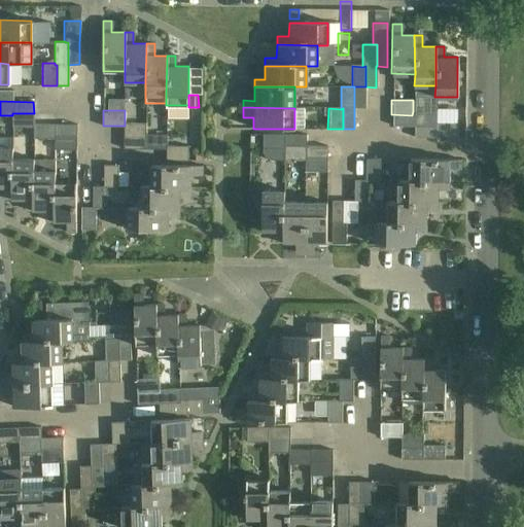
[(412,115),(391,114),(391,127),(413,127),(434,127),(434,123),(434,111),(413,111),(412,115)]
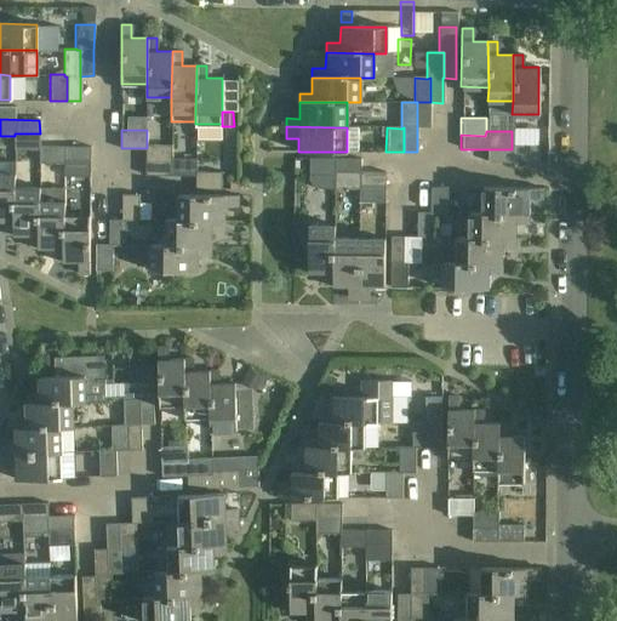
[(12,152),(36,152),(40,152),(40,146),(40,134),(15,134),(15,136),(12,136),(12,152)]
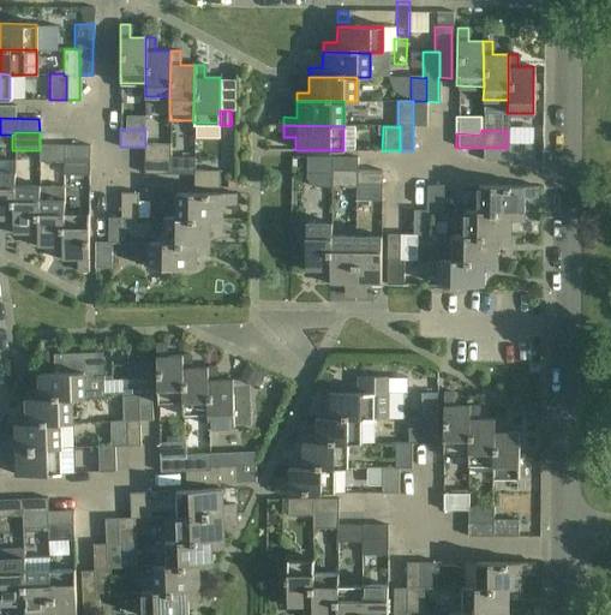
[(169,160),(169,155),(169,143),(145,143),(145,147),(144,147),(144,160),(169,160)]
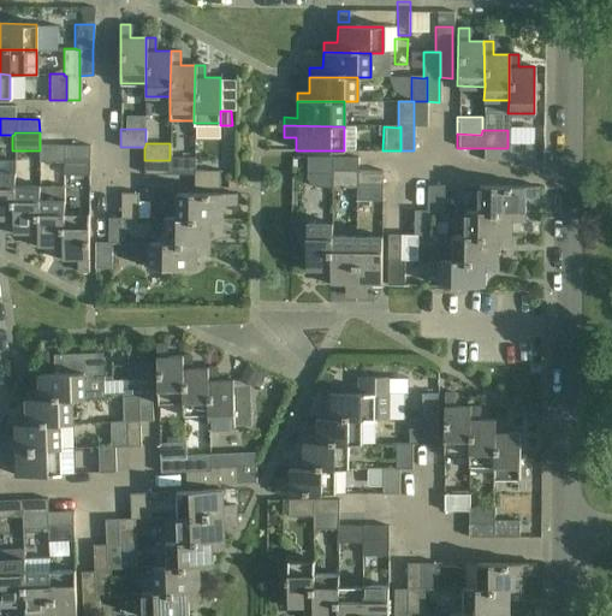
[(482,159),(533,160),(533,143),(507,143),(507,148),(482,148),(482,159)]
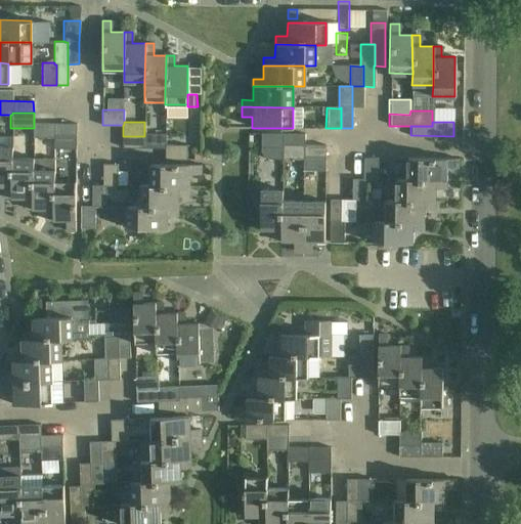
[(75,123),(54,123),(34,123),(34,128),(31,128),(31,137),(52,137),(52,135),(75,135),(75,123)]
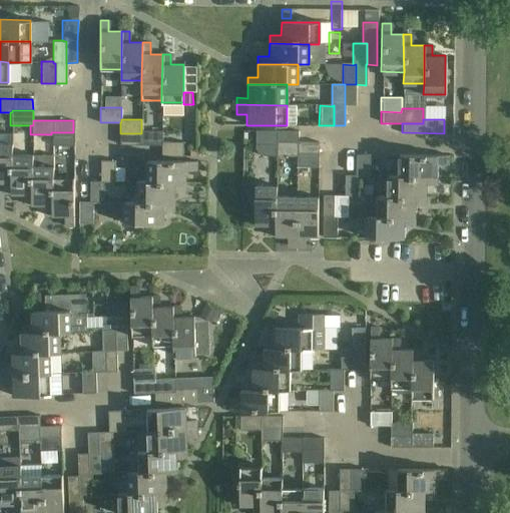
[(141,143),(162,143),(163,143),(163,142),(162,129),(141,129),(141,133),(120,133),(120,143),(141,143)]
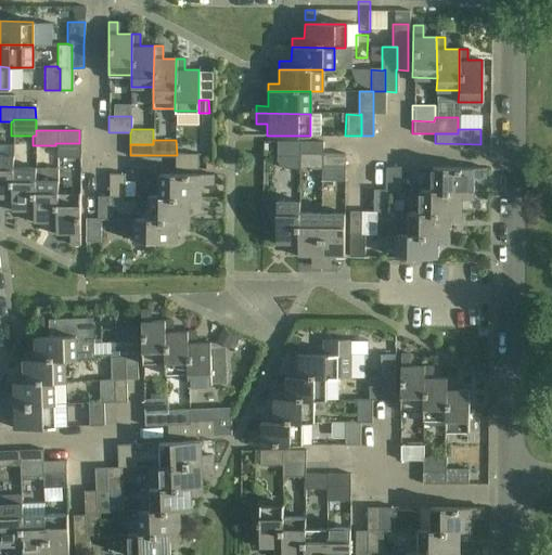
[(276,157),(297,157),(297,153),(322,153),(322,142),(276,142),(276,157)]
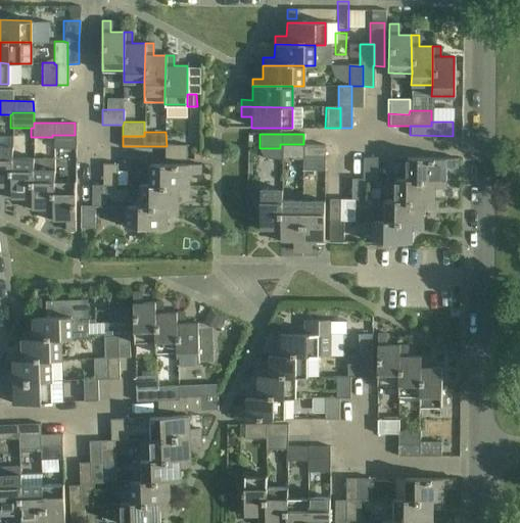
[(52,148),(75,148),(75,135),(52,135),(52,137),(52,148)]
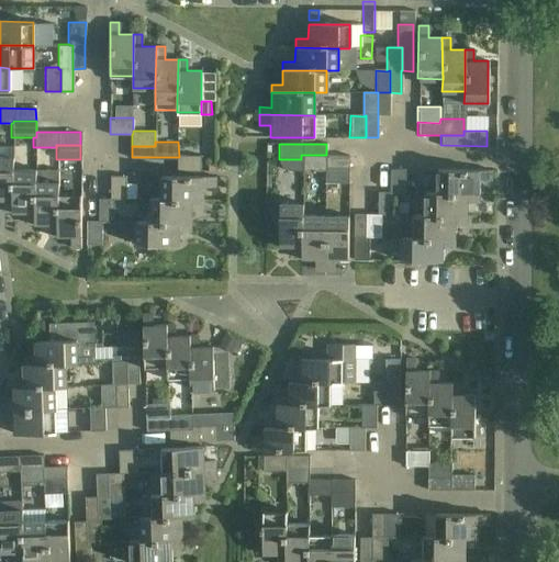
[(12,146),(0,146),(0,200),(4,200),(4,210),(12,210),(12,171),(12,158),(12,146)]
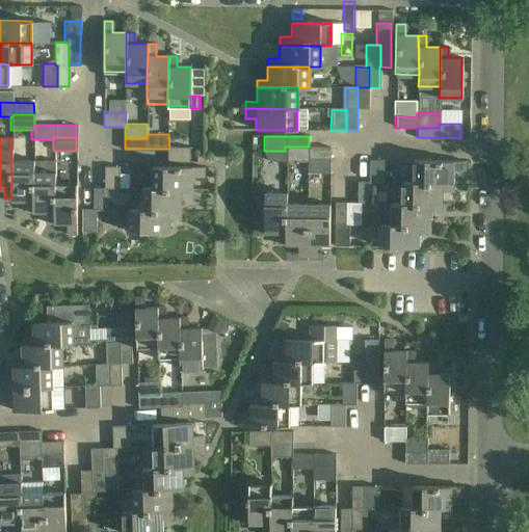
[(285,147),(285,151),(285,161),(307,161),(307,158),(331,159),(331,148),(309,148),(309,147),(285,147)]
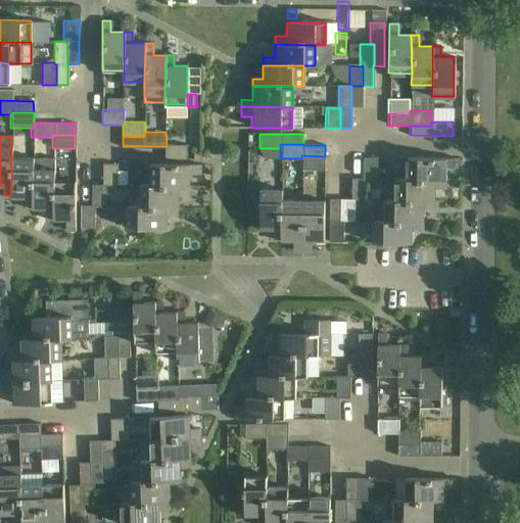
[(188,145),(168,145),(167,145),(167,146),(166,146),(166,159),(188,158),(188,145)]
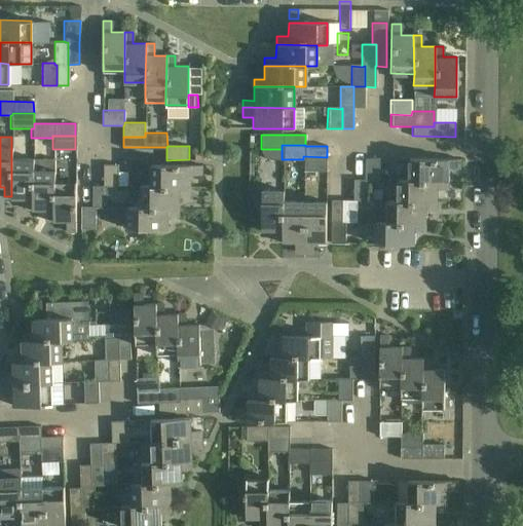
[(303,172),(327,172),(327,157),(303,156),(303,159),(303,172)]
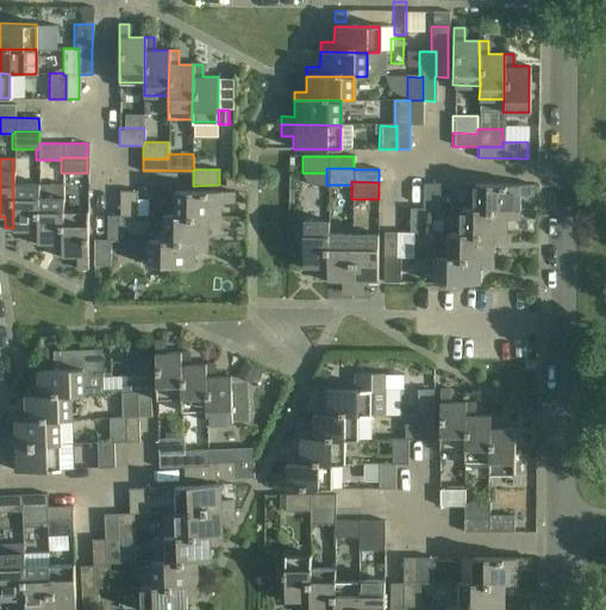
[(441,210),(441,182),(423,182),(423,207),(423,210),(428,210),(441,210)]
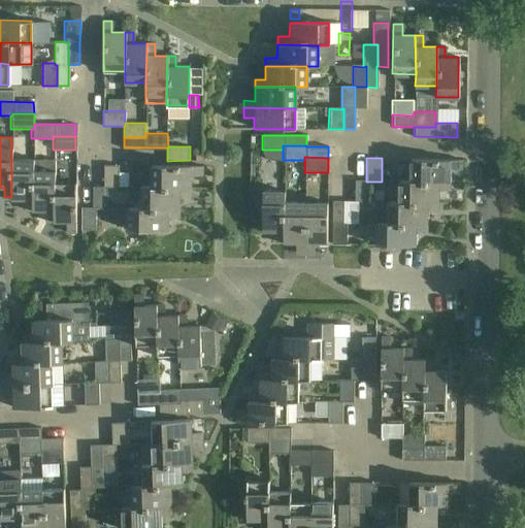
[(411,180),(449,180),(449,168),(461,168),(461,159),(411,158),(411,180)]
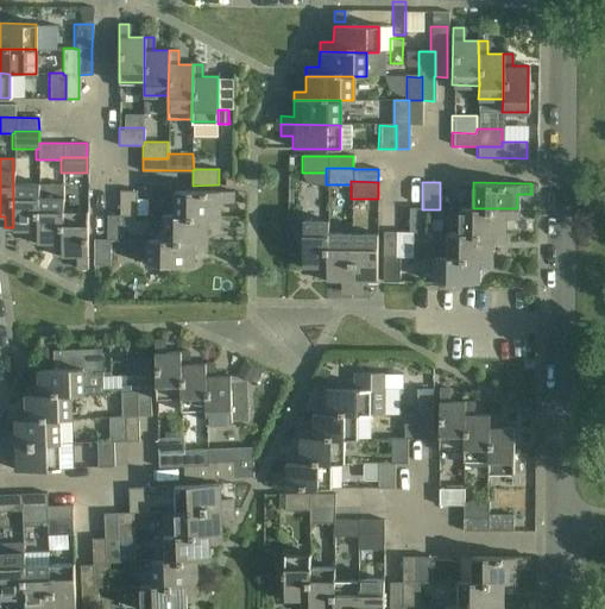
[(36,184),(13,186),(13,227),(29,227),(29,242),(37,242),(37,198),(36,184)]
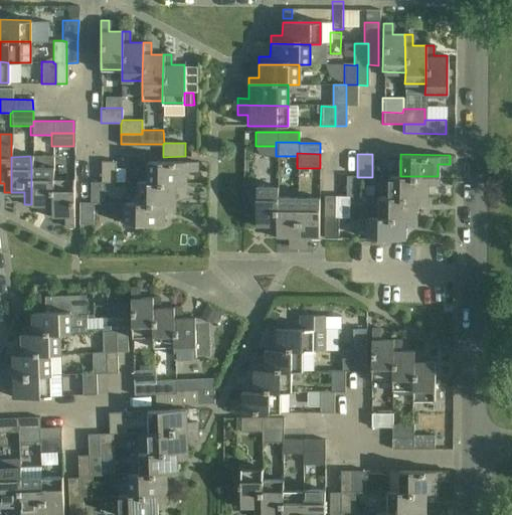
[(115,183),(115,161),(101,161),(101,182),(101,183),(104,183),(115,183)]
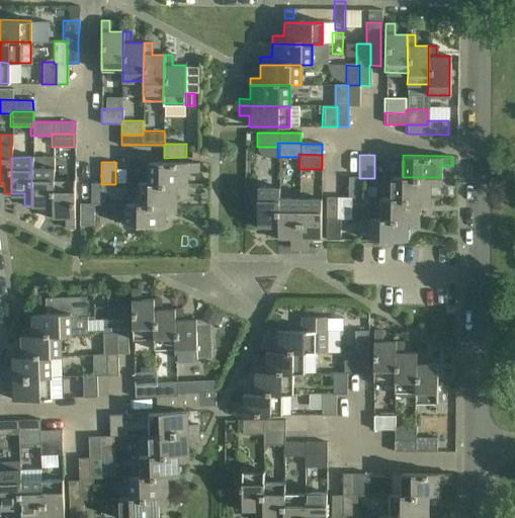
[(148,162),(148,182),(148,184),(187,184),(187,171),(198,171),(198,162),(148,162)]
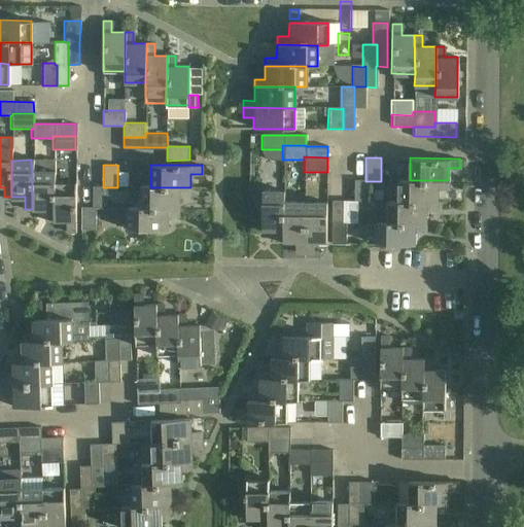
[(55,171),(32,171),(32,209),(45,209),(45,221),(55,221),(55,182),(55,171)]
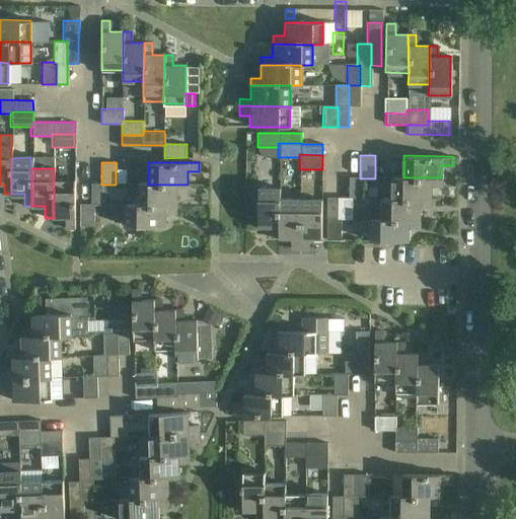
[(364,178),(360,178),(360,176),(349,176),(349,198),(349,199),(354,199),(364,199),(364,178)]
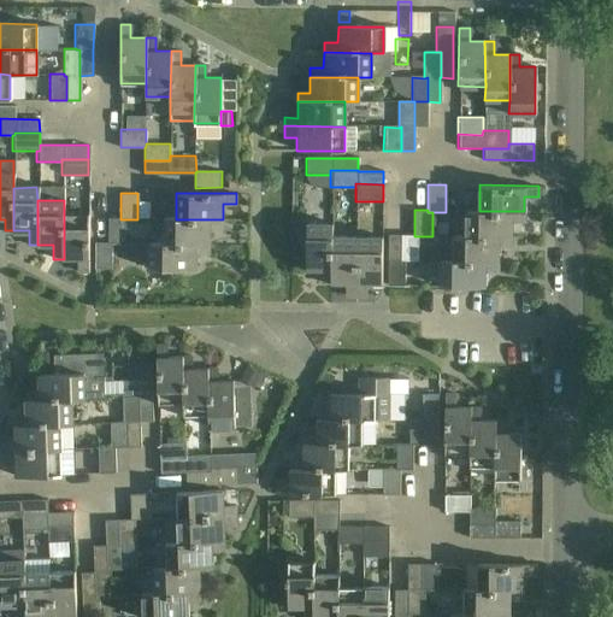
[(524,211),(479,211),(466,211),(465,236),(512,236),(512,219),(524,221),(524,211)]
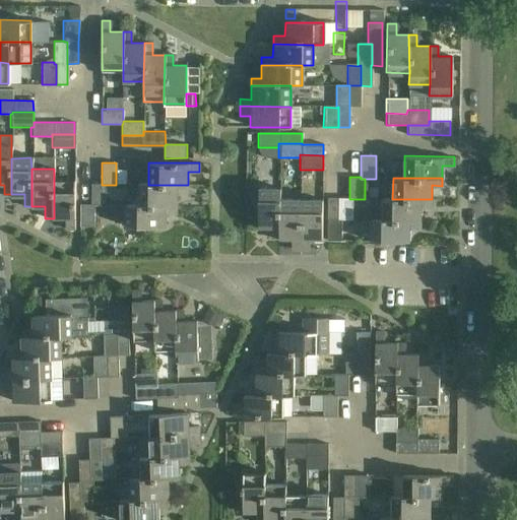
[(74,180),(54,180),(54,218),(67,218),(67,229),(74,229),(74,180)]
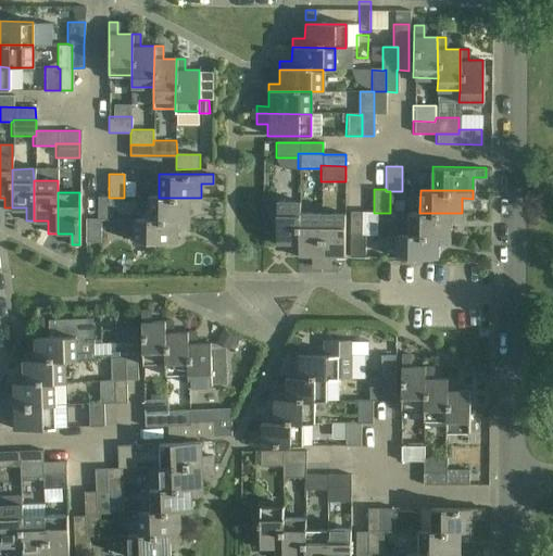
[(96,220),(100,220),(112,220),(112,198),(109,198),(109,197),(96,197),(96,218),(96,220)]
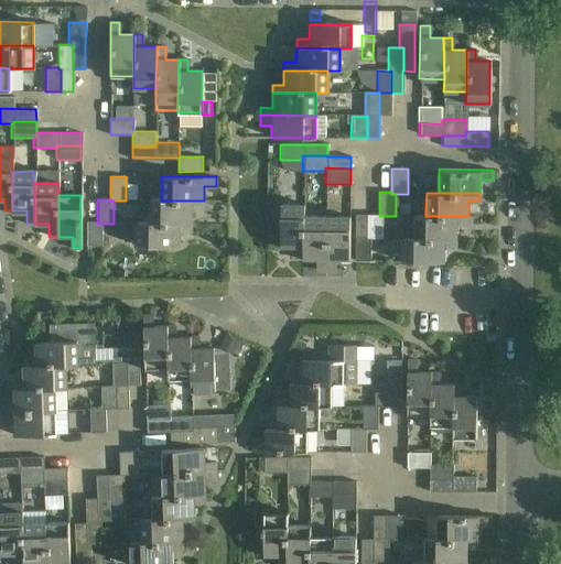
[(204,201),(161,201),(149,201),(149,221),(191,223),(191,208),(204,208),(204,201)]
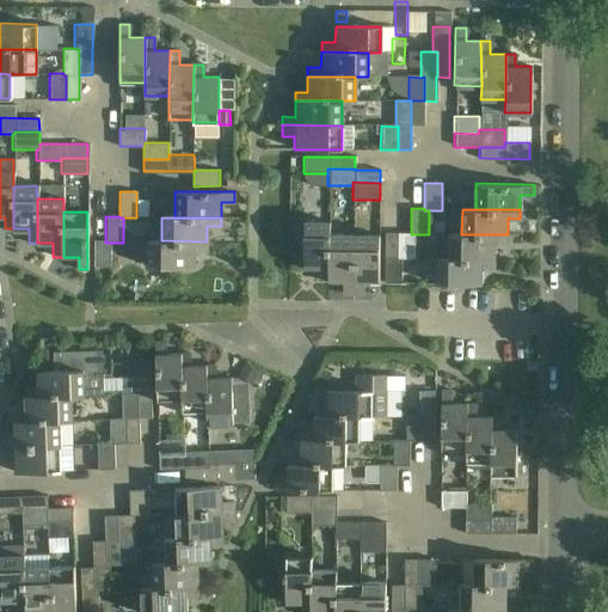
[(329,281),(329,234),(329,224),(304,222),(302,269),(319,269),(319,281),(329,281)]
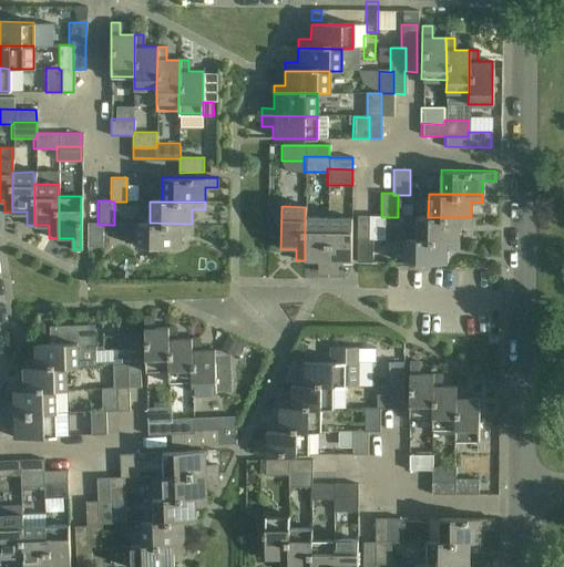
[(356,261),(371,263),(371,240),(369,240),(369,238),(369,216),(356,216),(356,261)]
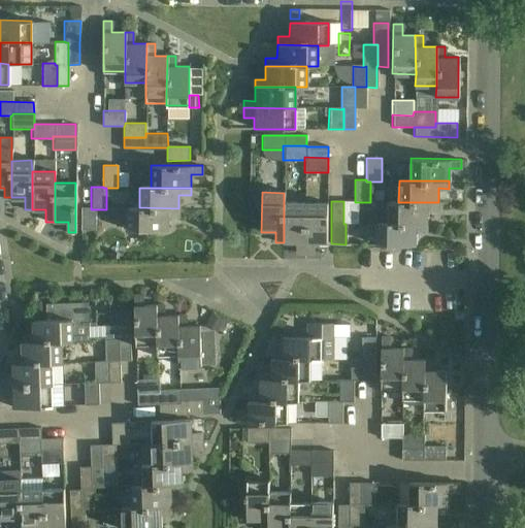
[(360,202),(355,202),(355,201),(343,201),(343,222),(343,224),(346,224),(359,224),(360,202)]
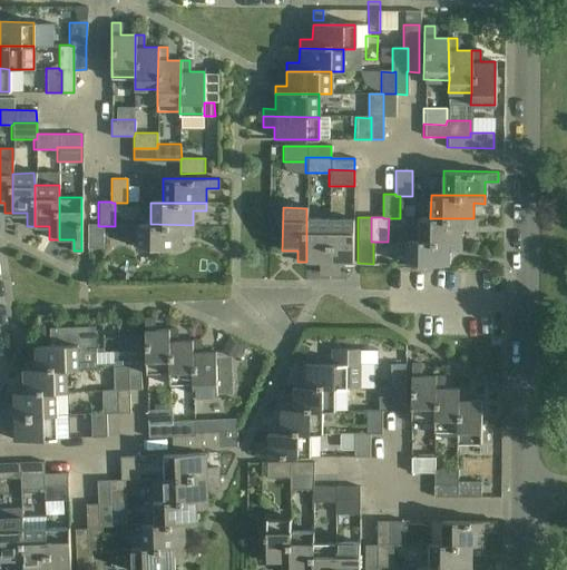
[(329,274),(329,219),(306,218),(306,262),(320,262),(320,274),(329,274)]
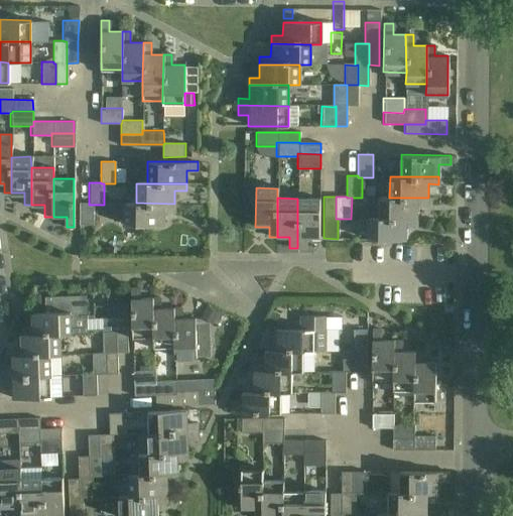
[(380,219),(416,219),(416,205),(427,205),(428,198),(389,198),(380,198),(380,219)]
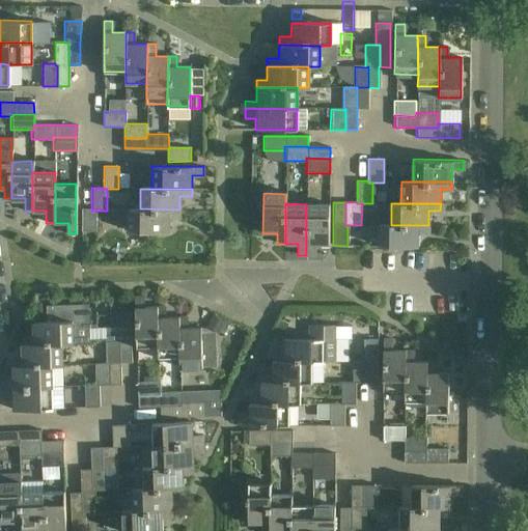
[(306,204),(306,255),(313,255),(313,244),(329,244),(330,204),(306,204)]
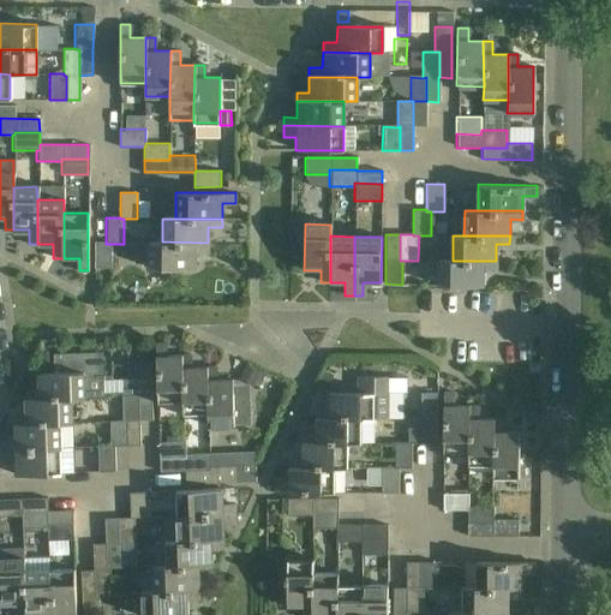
[(111,268),(111,245),(111,244),(106,244),(106,242),(94,243),(94,268),(111,268)]
